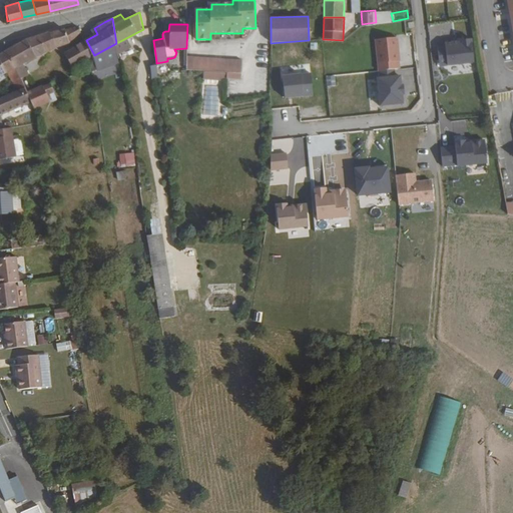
[(81,29),(79,25),(48,33),(29,39),(0,54),(0,56),(21,78),(29,73),(23,64),(25,62),(25,63),(26,63),(27,63),(27,61),(55,47),(71,42),(81,29)]
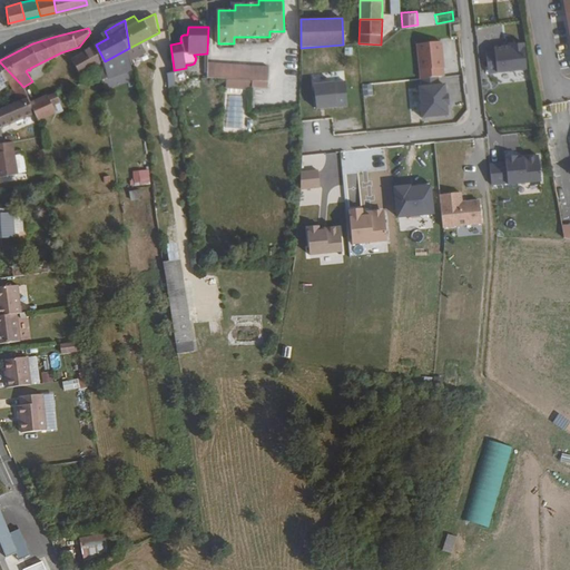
[(105,61),(96,45),(76,57),(81,69),(84,72),(87,70),(101,64),(105,61)]
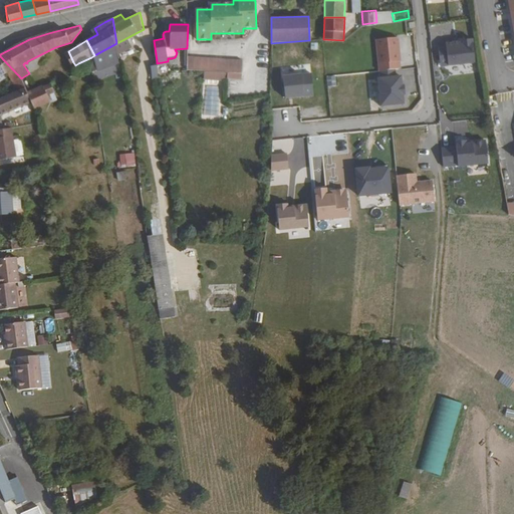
[(377,62),(400,61),(399,40),(376,40),(377,62)]
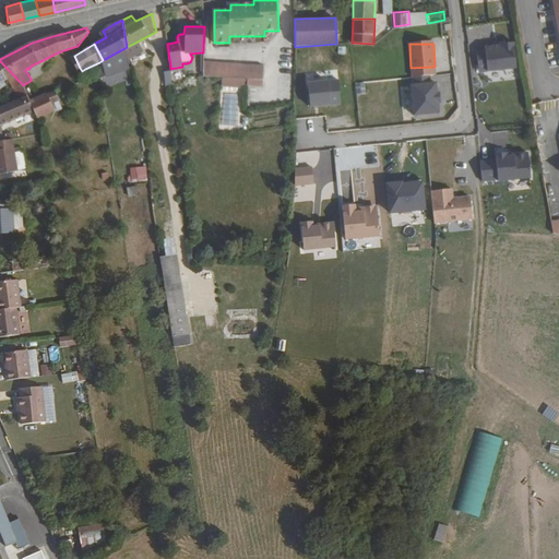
[(530,55),(522,57),(525,73),(532,71),(530,55)]
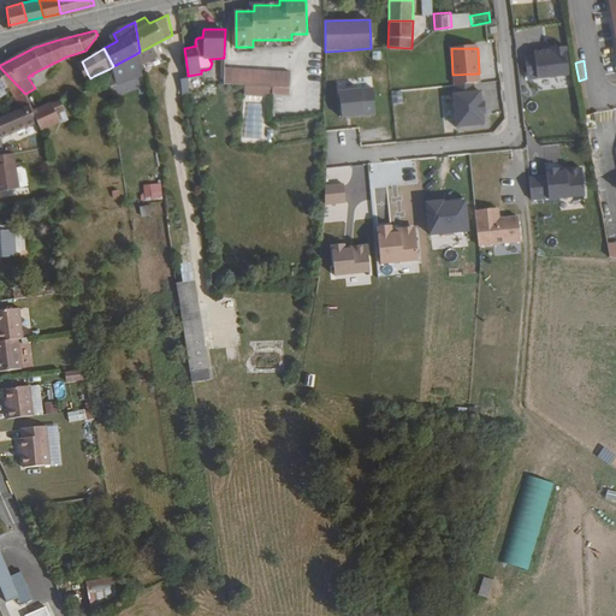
[(25,94),(0,67),(0,92),(5,90),(9,88),(24,107),(33,104),(25,94)]
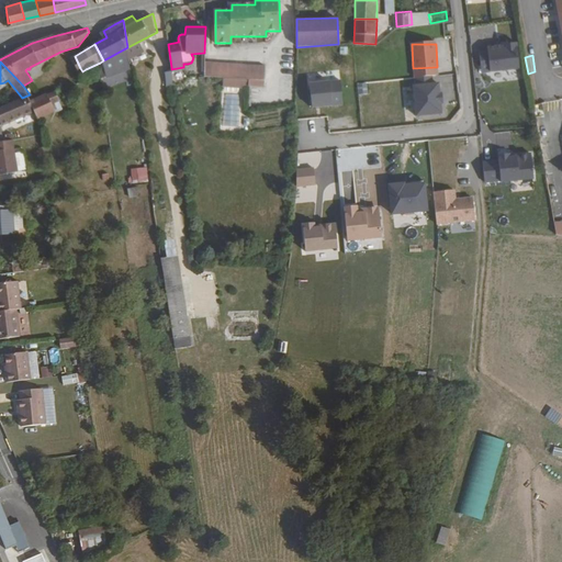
[(263,86),(263,64),(204,64),(204,78),(249,79),(249,85),(263,86)]
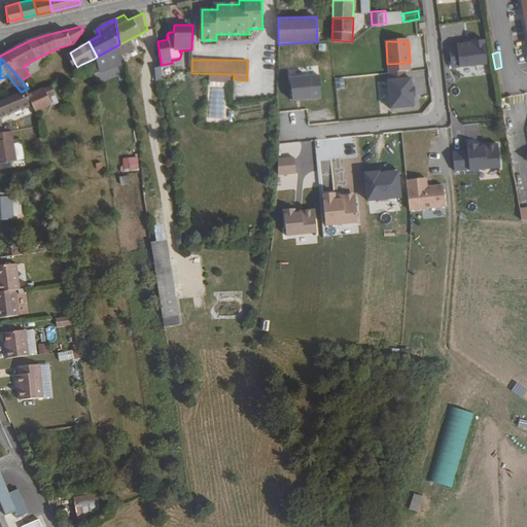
[(83,73),(80,65),(77,67),(75,64),(67,68),(71,78),(83,73)]
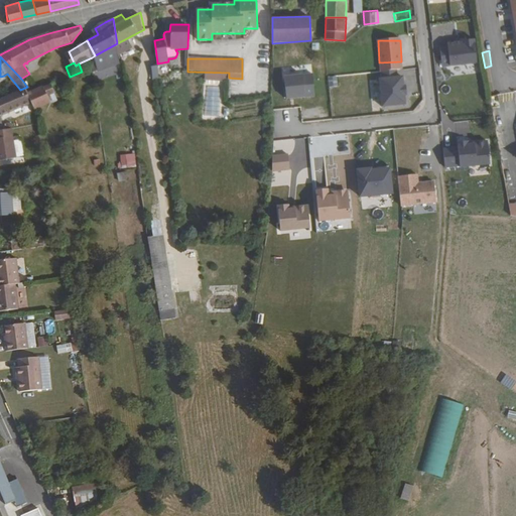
[(491,68),(485,70),(488,85),(495,83),(491,68)]
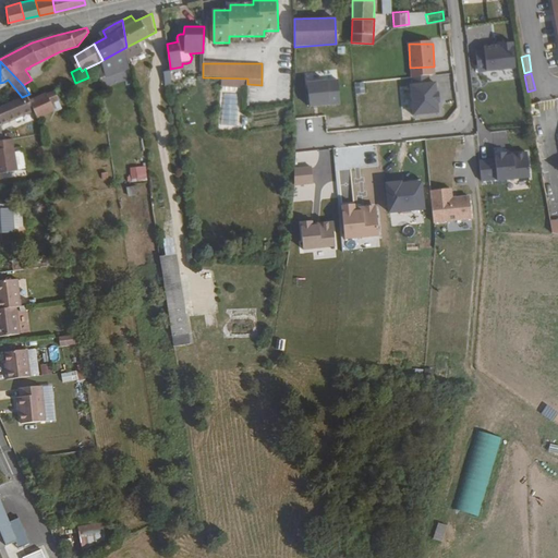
[(339,80),(308,82),(310,107),(341,105),(339,80)]
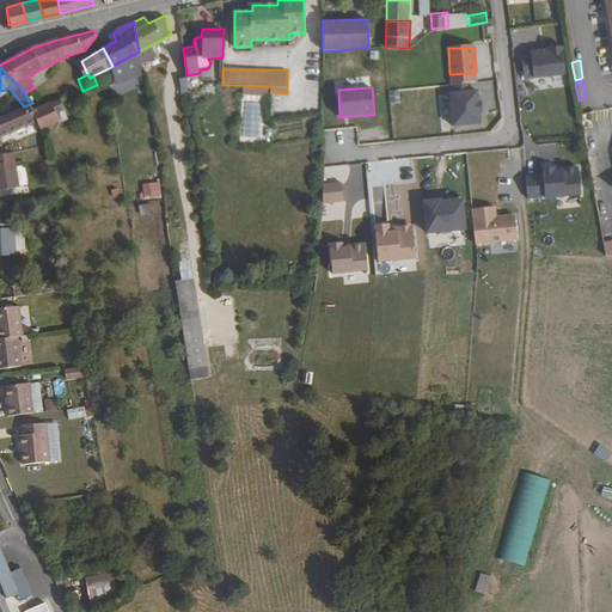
[(478,90),(450,92),(452,127),(481,124),(481,112),(483,112),(482,101),(479,101),(478,90)]
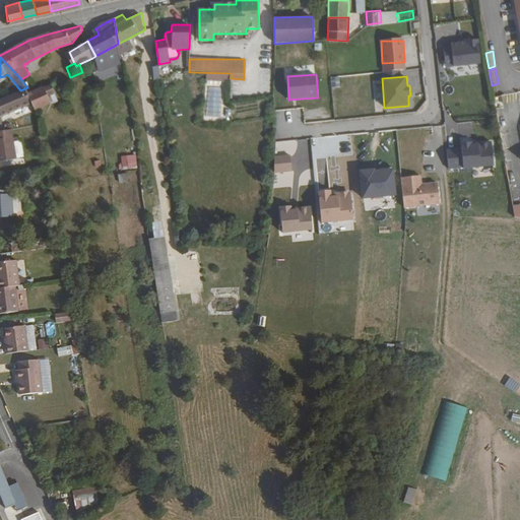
[(108,86),(106,78),(98,80),(98,84),(102,84),(103,87),(108,86)]
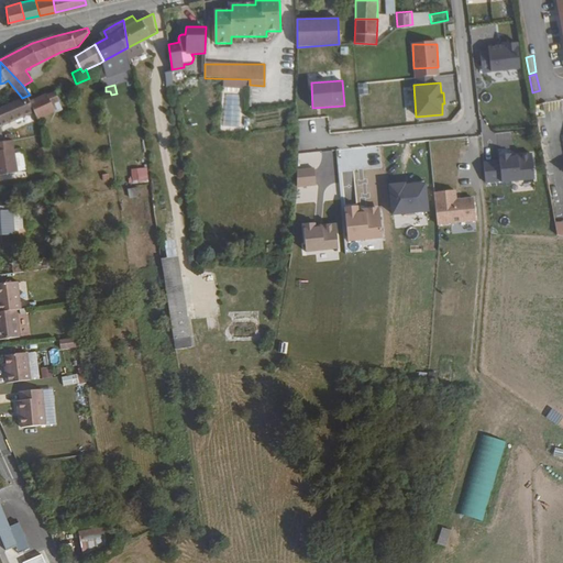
[(57,112),(55,105),(65,101),(61,89),(33,100),(36,106),(37,109),(40,119),(57,112)]
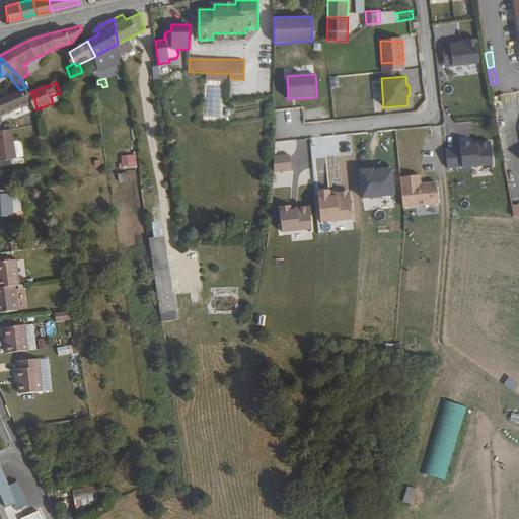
[(33,102),(27,87),(20,90),(0,98),(0,104),(3,112),(4,114),(33,102)]
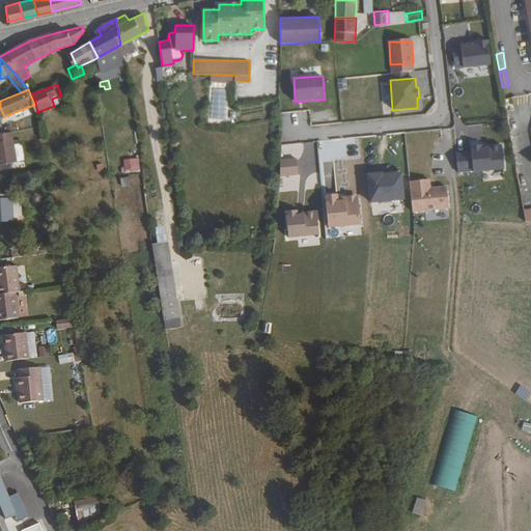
[(0,162),(16,161),(12,131),(0,133),(0,162)]
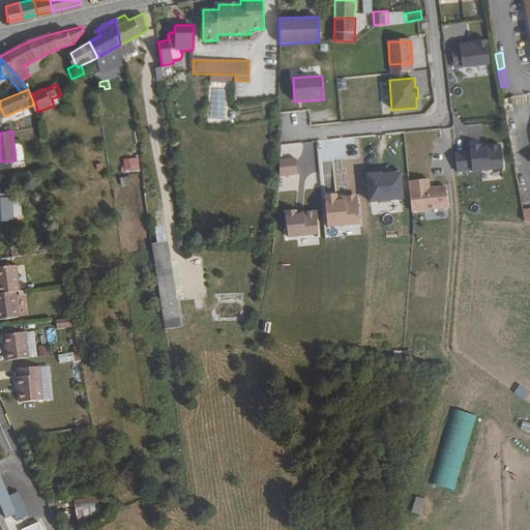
[(125,170),(137,167),(135,157),(123,159),(125,170)]
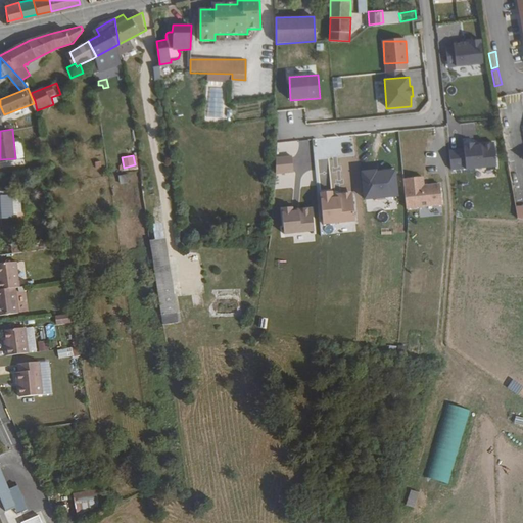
[(292,155),(275,156),(276,174),(293,173),(292,155)]
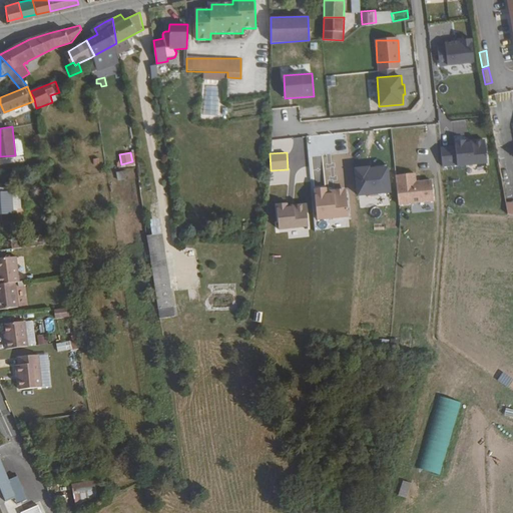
[(354,165),(355,194),(390,193),(389,164),(354,165)]
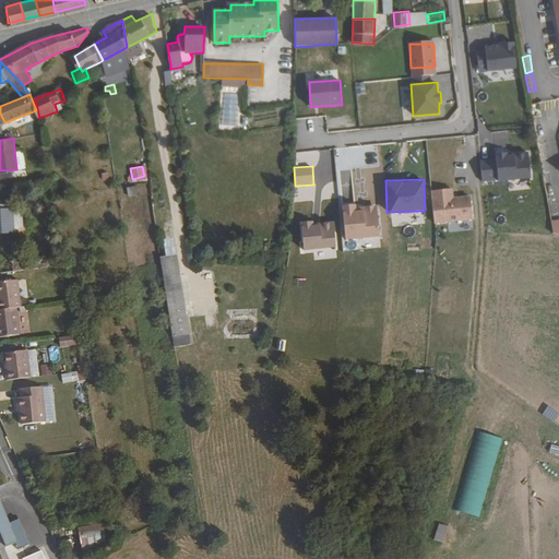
[(129,197),(139,194),(137,185),(127,188),(129,197)]
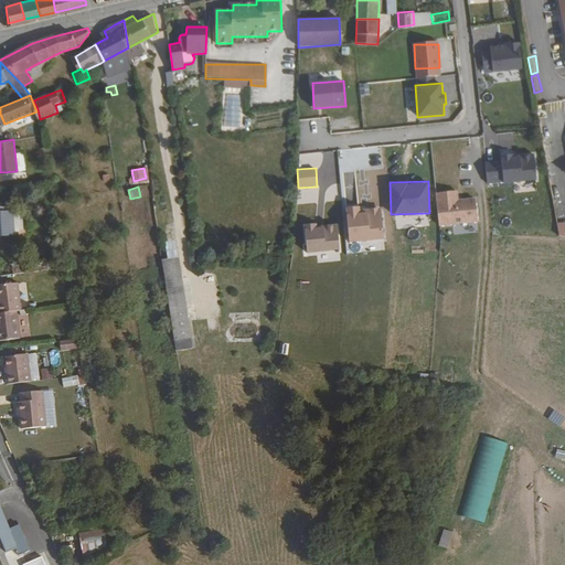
[(435,191),(438,225),(478,222),(476,196),(458,199),(457,190),(435,191)]
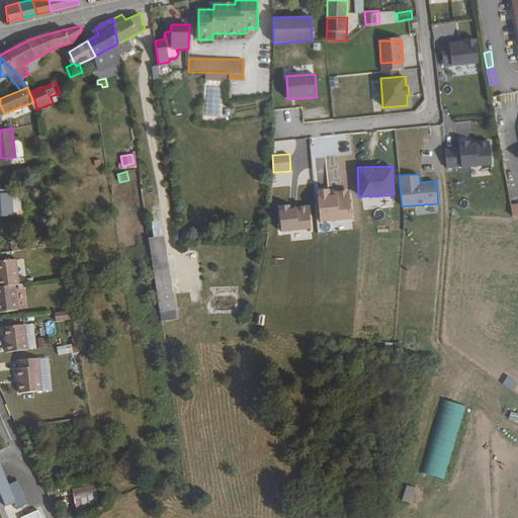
[(316,189),(320,222),(352,219),(348,189),(330,191),(329,187),(316,189)]
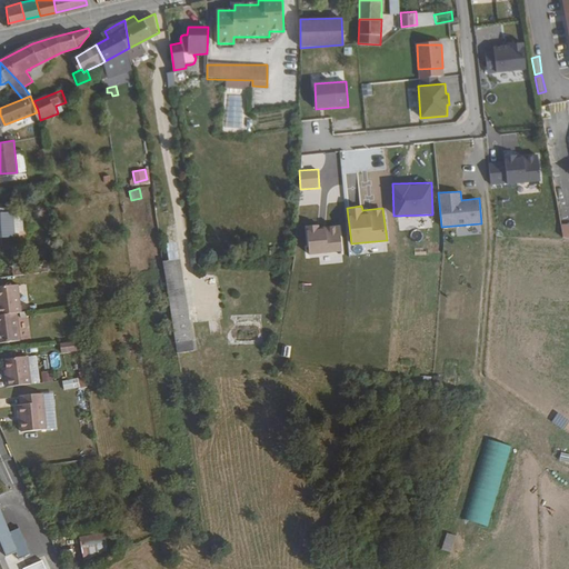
[(0,216),(0,238),(12,237),(10,216),(0,216)]
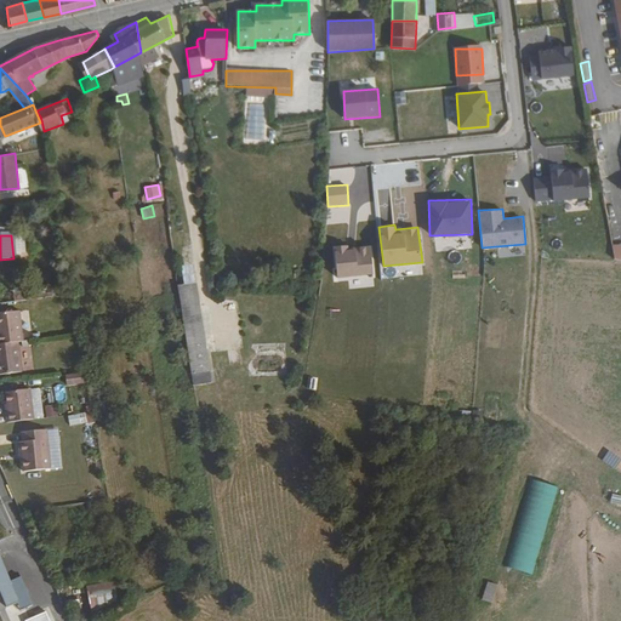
[(372,288),(371,244),(334,246),(335,278),(348,278),(348,288),(372,288)]
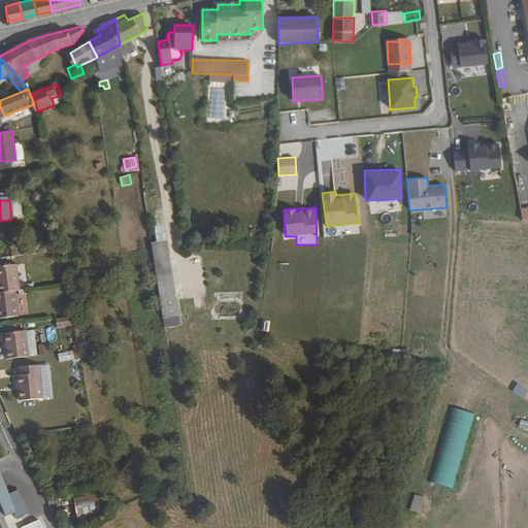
[(175,325),(164,240),(151,242),(161,326),(175,325)]
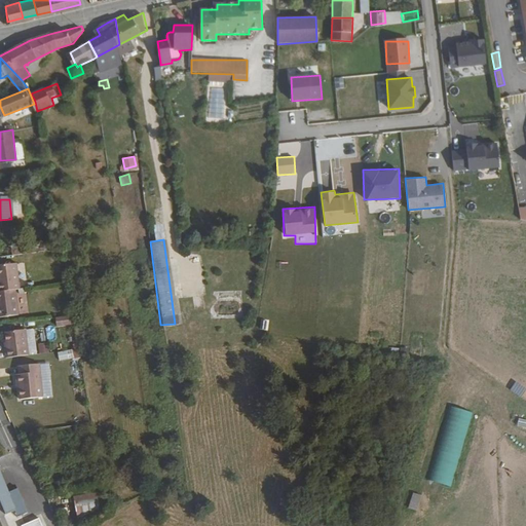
[(19,288),(15,264),(0,265),(0,291),(17,289),(19,288)]
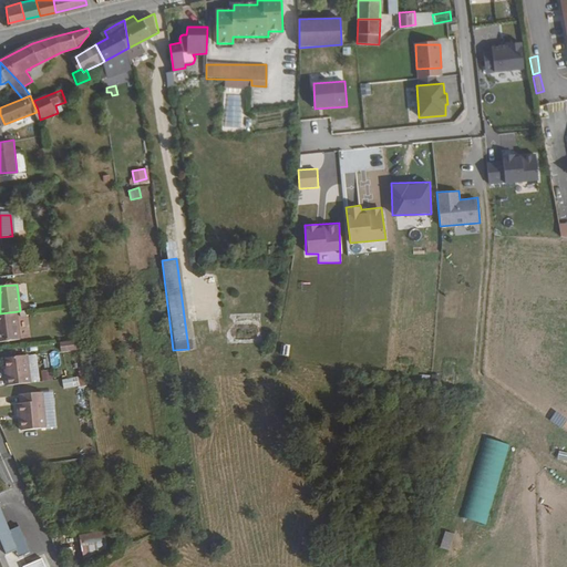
[(239,306),(253,305),(251,295),(239,295),(239,306)]
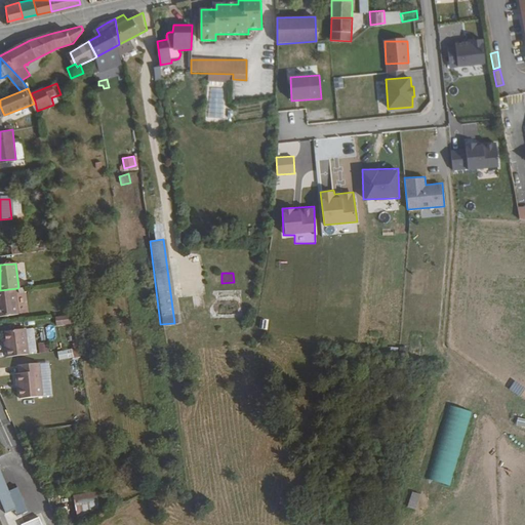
[(0,290),(0,315),(19,313),(17,288),(0,290)]
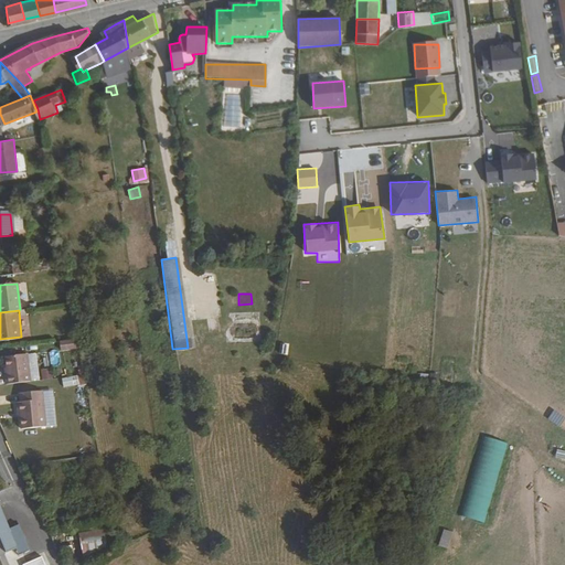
[(520,349),(529,353),(534,341),(525,337),(520,349)]
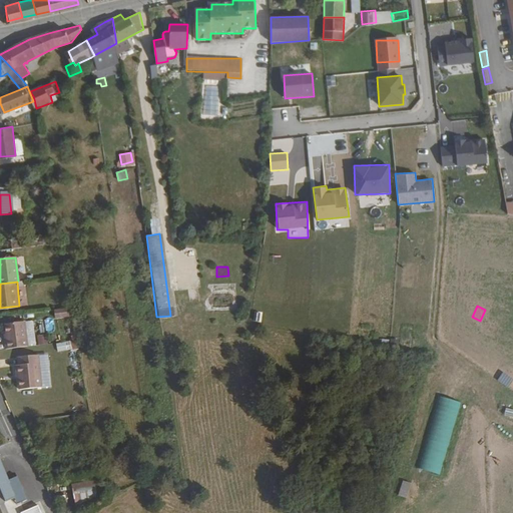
[(72,314),(71,307),(54,309),(55,316),(72,314)]
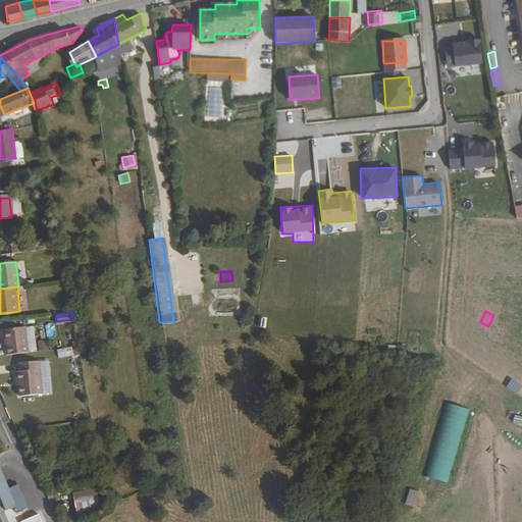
[(29,353),(25,327),(5,329),(6,341),(7,347),(5,347),(6,355),(29,353)]
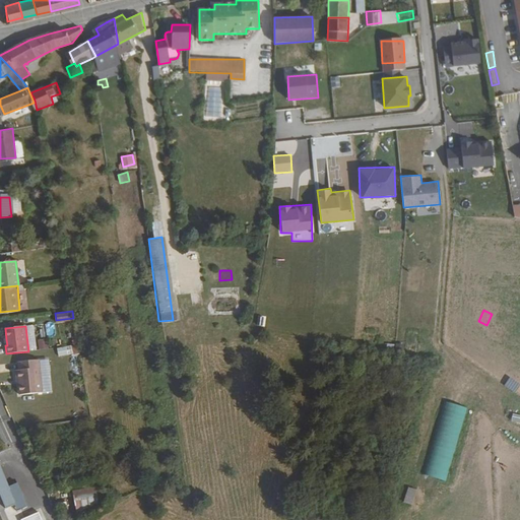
[(39,348),(48,348),(48,339),(38,339),(39,348)]
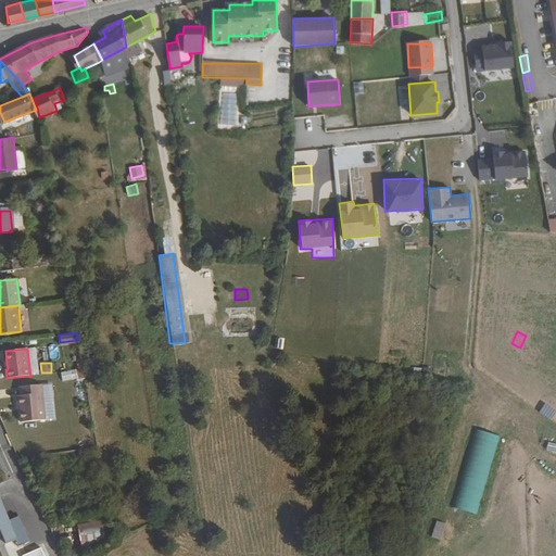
[(21,404),(22,420),(45,419),(42,383),(20,386),(21,394),(17,394),(17,404),(21,404)]
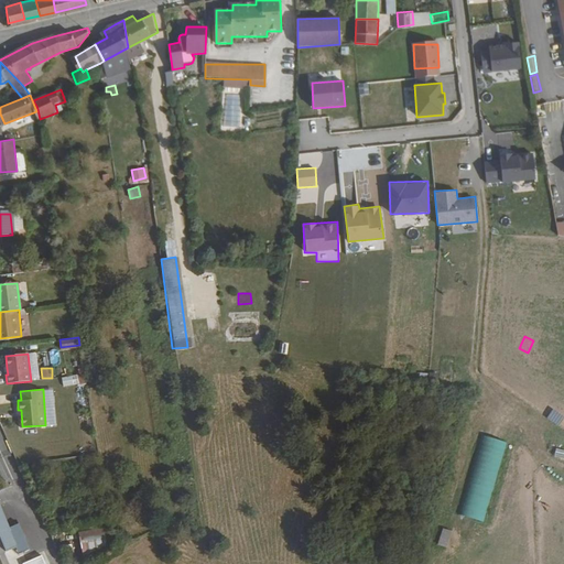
[(47,425),(54,424),(53,410),(49,410),(46,390),(43,391),(47,425)]
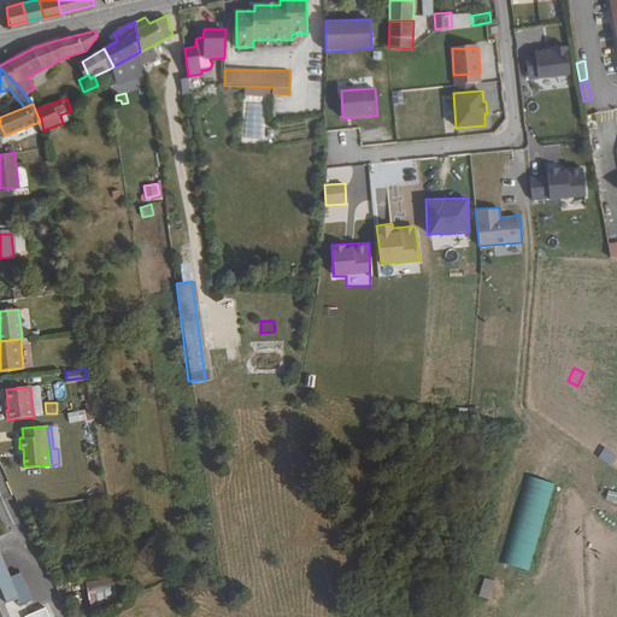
[(501,563),(527,570),(553,483),(527,475),(501,563)]
